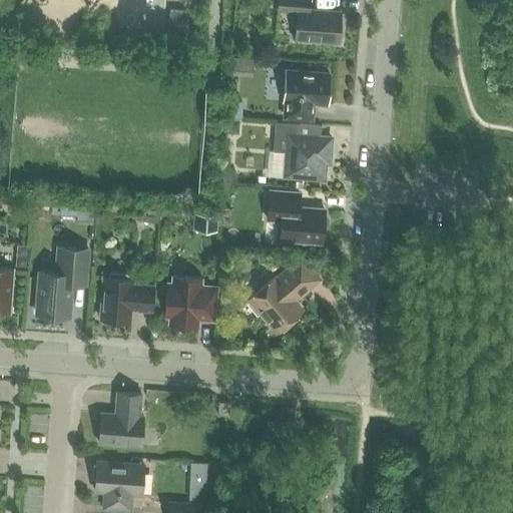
[(296,39),(339,42),(341,12),(309,10),(309,0),(279,0),(279,11),(298,12),(296,39)]
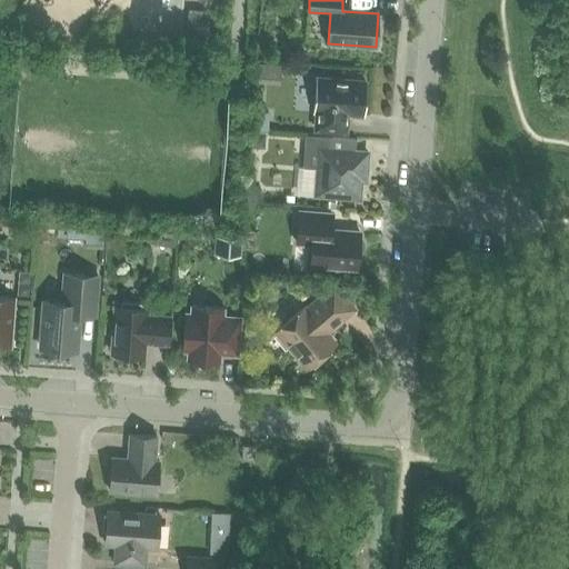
[(189,10),(187,46),(203,47),(207,11),(189,10)]
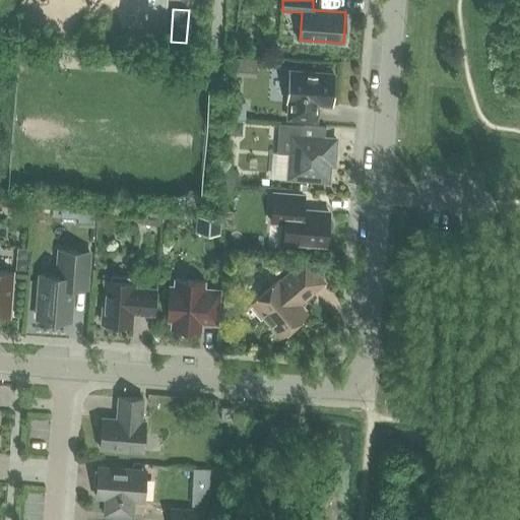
[(288,119),(317,121),(318,109),(322,105),(332,106),(334,75),(289,72),(287,103),(289,103),(288,119)]
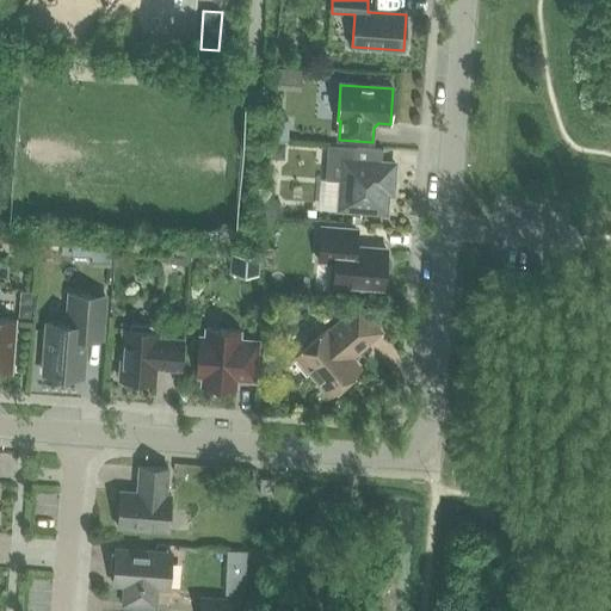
[(340,209),(386,213),(388,183),(393,183),(394,165),(382,165),(383,150),(328,146),(326,180),(343,181),(340,209)]
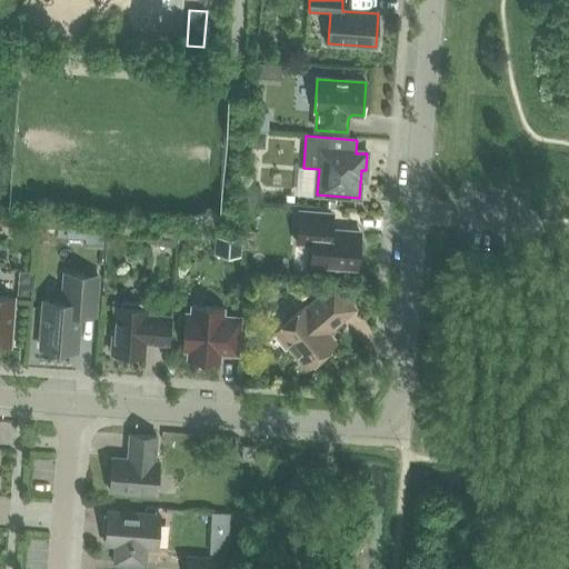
[(297,243),(312,245),(310,266),(357,269),(358,257),(360,255),(361,253),(362,251),(363,249),(363,248),(363,246),(363,243),(363,242),(362,241),(361,239),(360,237),(360,233),(331,230),(332,215),(299,212),(297,243)]
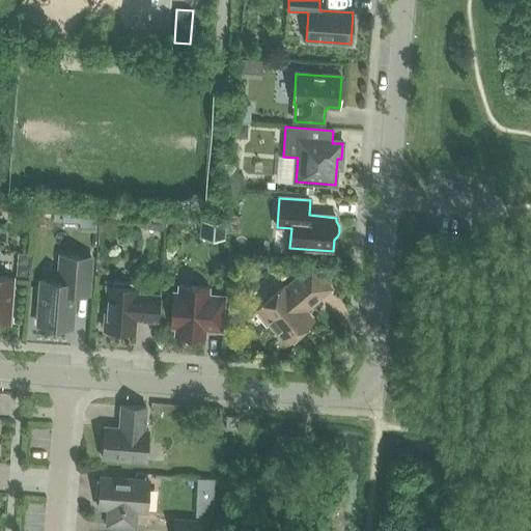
[(225,239),(226,221),(199,219),(198,238),(225,239)]
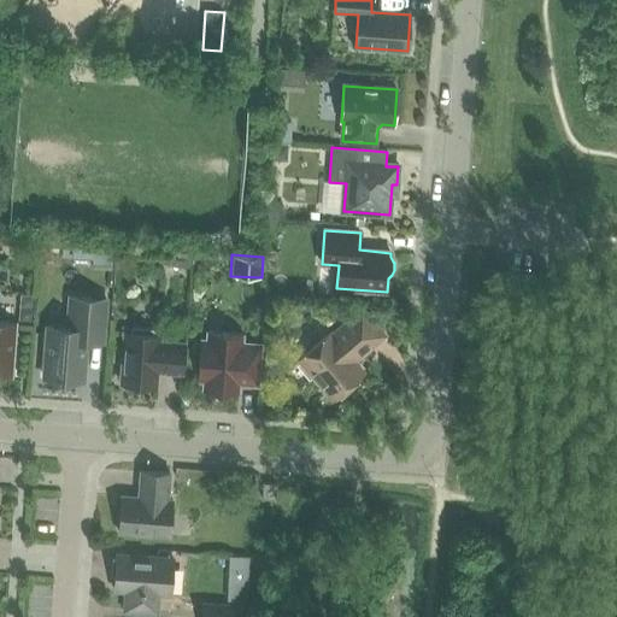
[(68,328),(48,327),(43,377),(83,381),(86,342),(104,344),(106,300),(70,297),(68,328)]
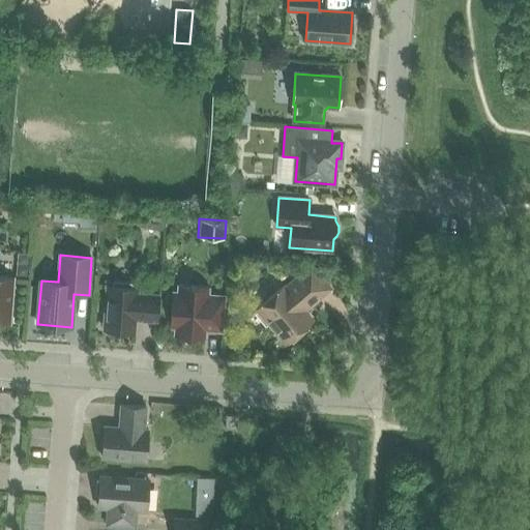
[(312,305),(330,288),(311,265),(285,288),(283,286),(256,308),(259,312),(256,315),(266,326),(269,324),(286,344),(313,321),(303,310),(311,303),(312,305)]
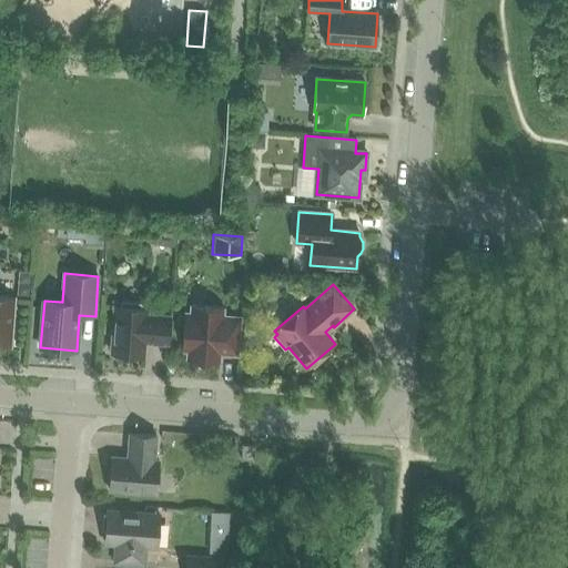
[(0,344),(11,345),(14,298),(0,296),(0,344)]
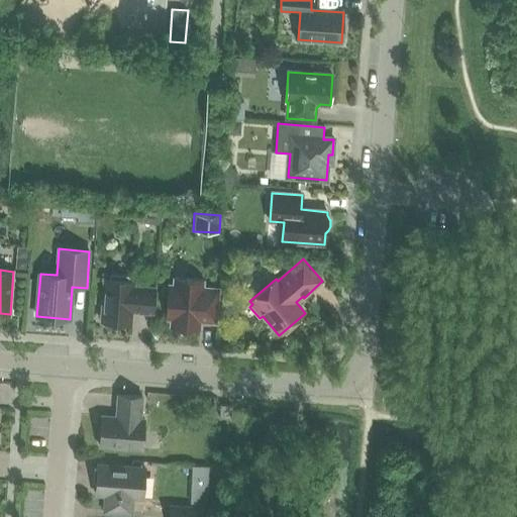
[(101,321),(131,324),(132,312),(153,313),(154,288),(134,286),(134,282),(127,281),(128,276),(111,275),(111,280),(104,279),(101,321)]
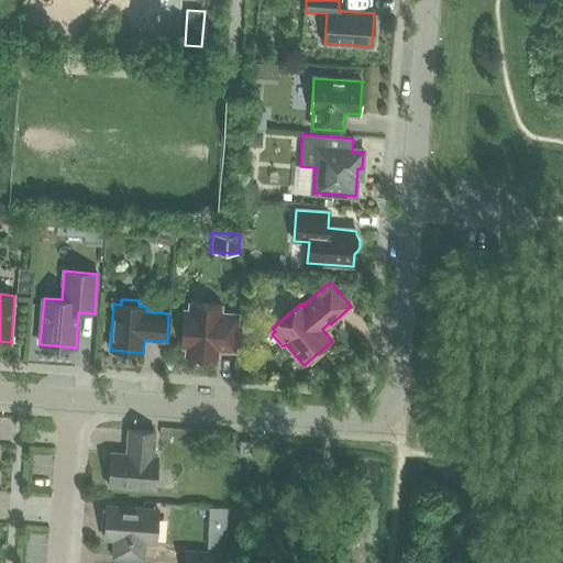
[(184,310),(180,348),(186,349),(186,356),(192,356),(192,357),(194,357),(194,359),(194,360),(195,360),(196,361),(196,362),(197,362),(198,363),(199,363),(200,363),(201,363),(202,363),(203,363),(205,362),(206,362),(207,362),(207,361),(208,361),(209,360),(209,359),(210,359),(210,357),(218,359),(218,351),(235,352),(239,315),(221,313),(222,306),(189,304),(189,311),(184,310)]
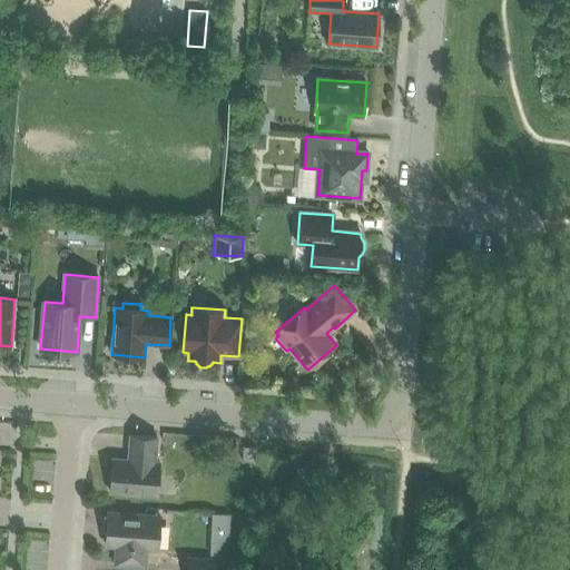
[(130,453),(130,460),(112,459),(109,492),(157,495),(159,462),(155,462),(157,438),(130,435),(128,453),(130,453)]
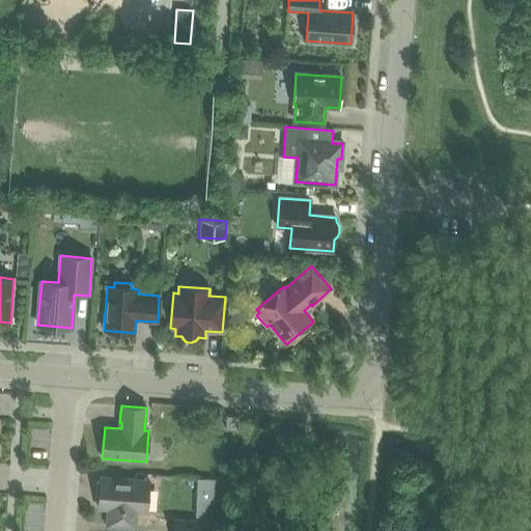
[(225,430),(236,430),(238,417),(226,416),(225,430)]
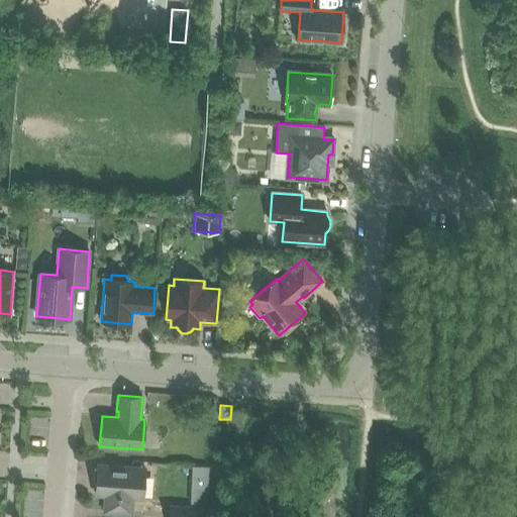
[(104,512),(131,514),(132,498),(142,498),(144,468),(98,464),(98,468),(94,467),(93,482),(96,483),(96,486),(98,486),(98,493),(96,492),(95,495),(105,496),(104,512)]
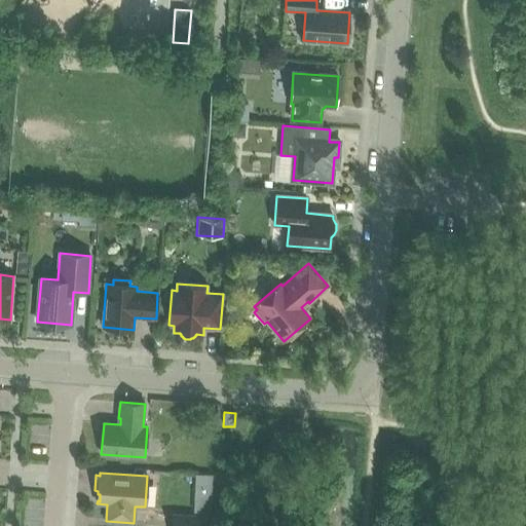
[(204,525),(205,517),(174,515),(172,525),(204,525)]
